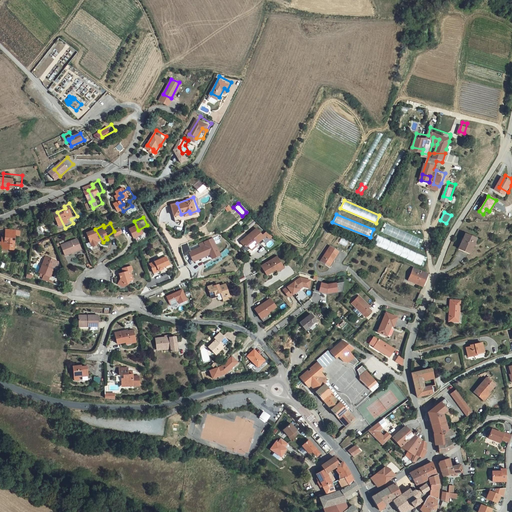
[(257,224),(241,238),(245,242),(247,241),(249,242),(251,245),(255,241),(253,239),(256,236),(258,239),(265,233),(257,224)]
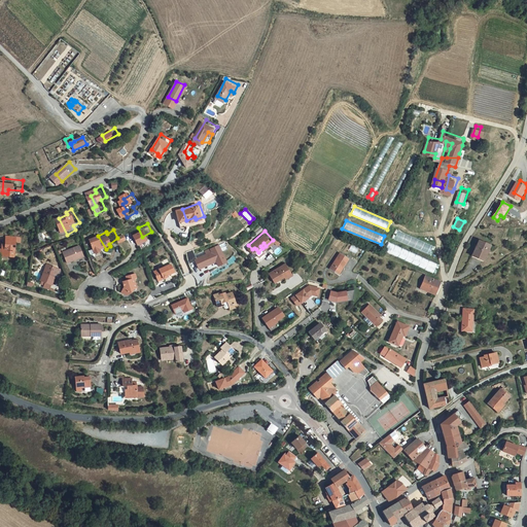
[(397,231),(394,240),(430,254),(434,246),(397,231)]
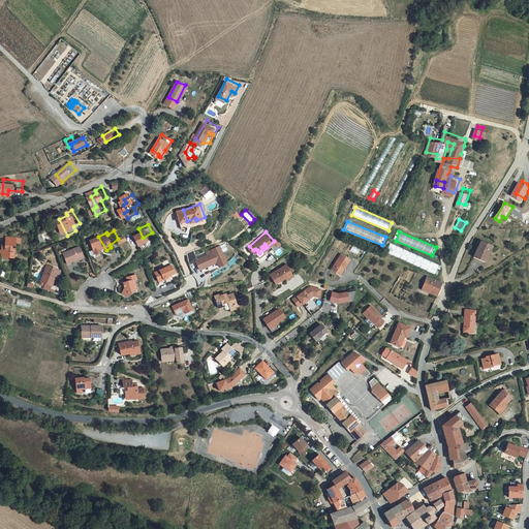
[(0,252),(3,252),(3,259),(14,259),(14,237),(3,237),(3,245),(0,244),(0,252)]
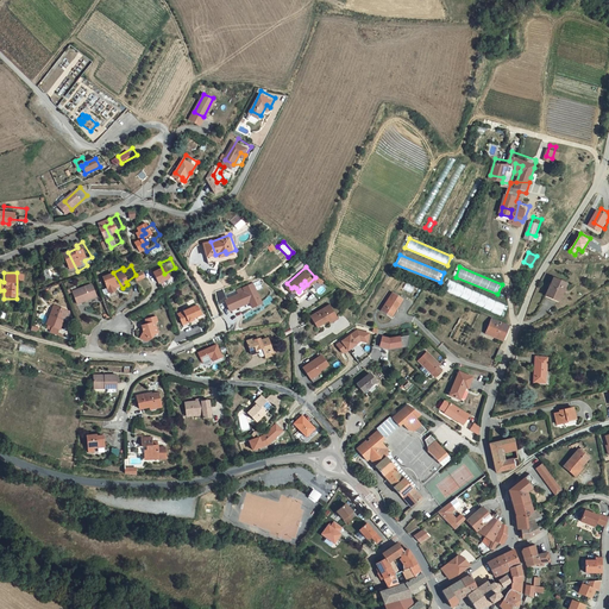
[(22,295),(33,297),(36,286),(39,286),(41,278),(37,278),(25,276),(22,295)]
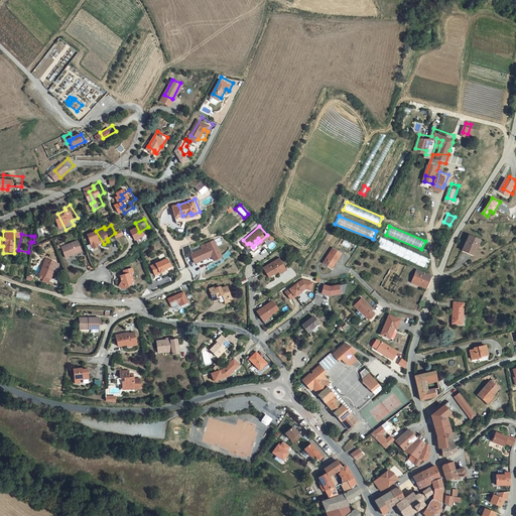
[(467,250),(478,254),(484,240),(473,235),(467,250)]
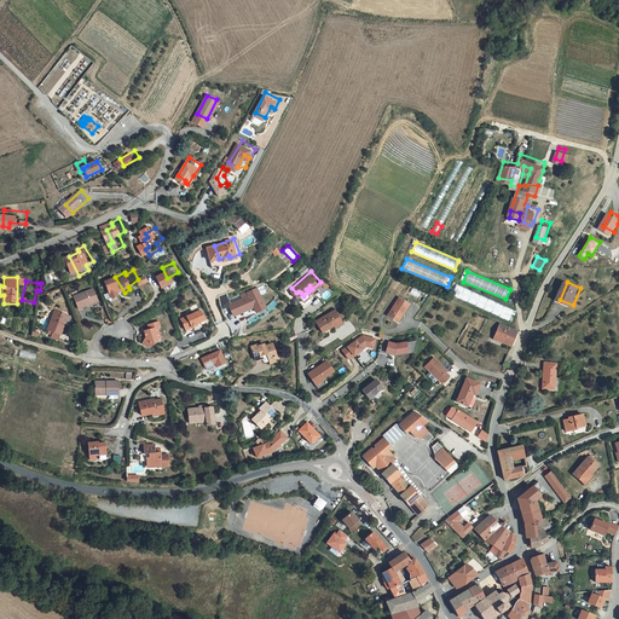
[(94,306),(111,296),(106,285),(90,295),(94,306)]
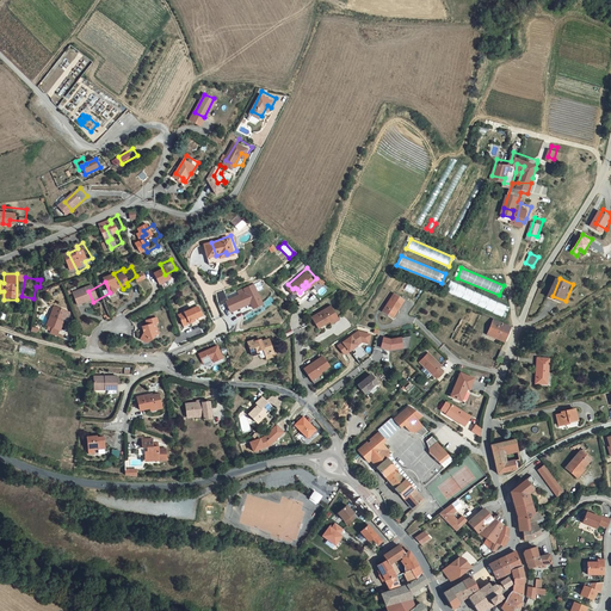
[(446,291),(503,316),(507,307),(451,282),(446,291)]
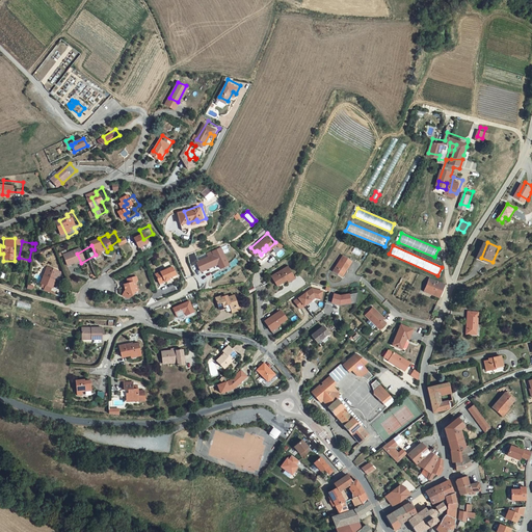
[(230,266),(222,248),(214,253),(220,265),(222,269),(230,266)]
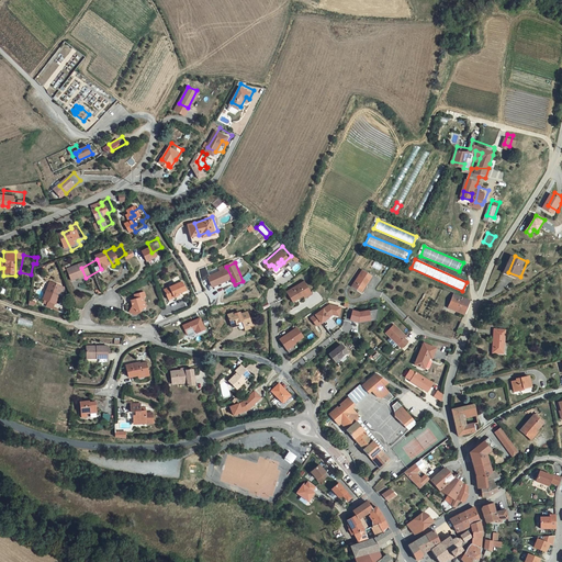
[(233,280),(226,267),(222,269),(223,272),(212,277),(208,267),(201,270),(204,282),(211,279),(214,288),(233,280)]
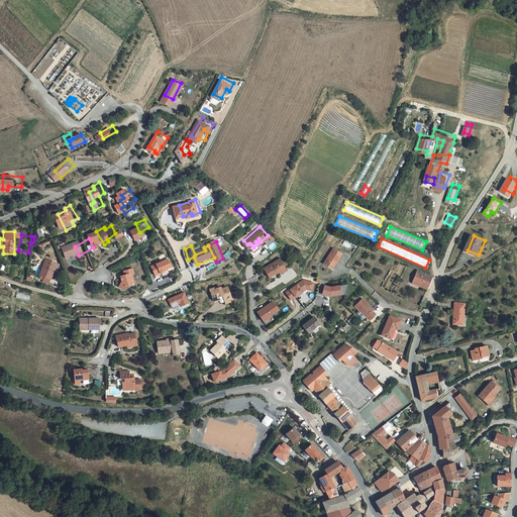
[(337,245),(328,261),(334,265),(340,254),(344,248),(337,245)]
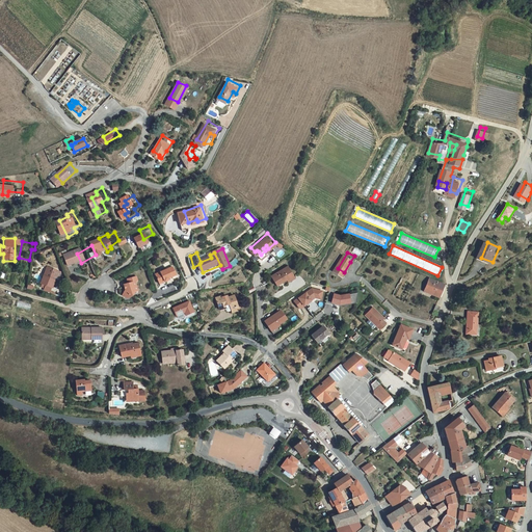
[(177,260),(158,266),(162,280),(177,275),(176,270),(179,269),(177,260)]
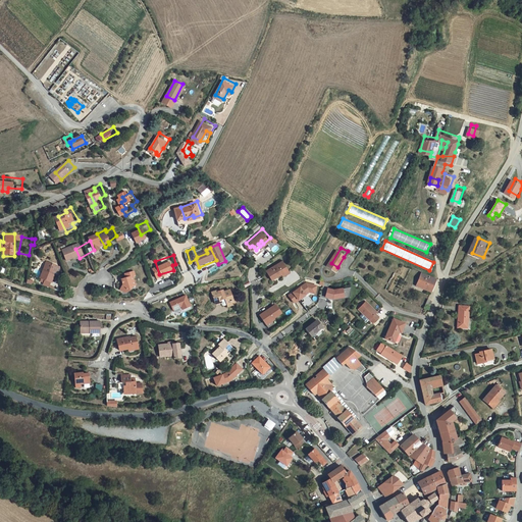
[(283,257),(267,267),(273,276),(281,271),(279,268),(285,265),(284,264),(288,262),(283,257)]
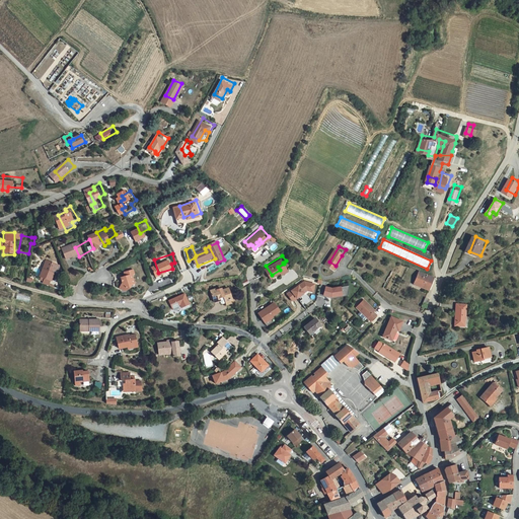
[(342,255),(336,266),(339,268),(345,257),(342,255)]
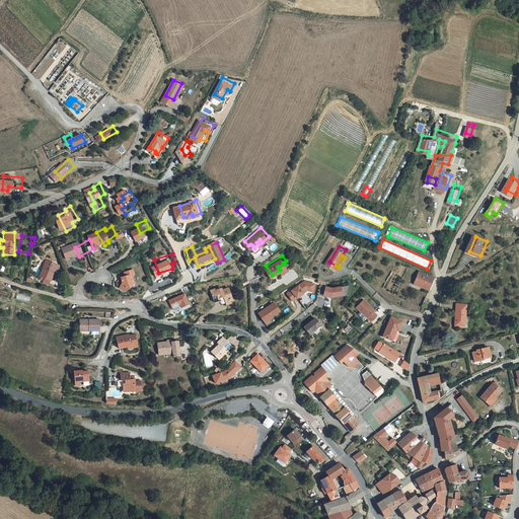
[(63,281),(67,272),(70,264),(60,260),(54,277),(54,278),(63,281)]
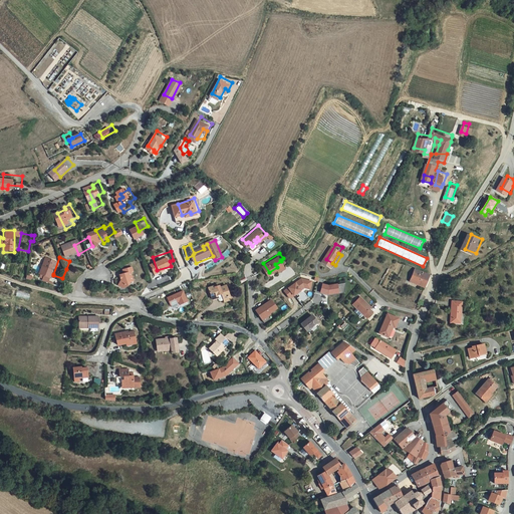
[(285,262),(283,258),(280,260),(281,261),(275,264),(277,267),(278,269),(284,265),(285,262)]
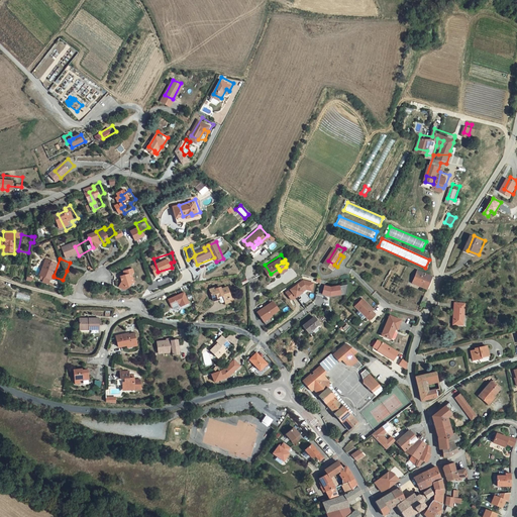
[(137,268),(140,268),(140,262),(131,264),(131,268),(129,269),(129,277),(127,281),(131,284),(134,278),(138,278),(137,268)]
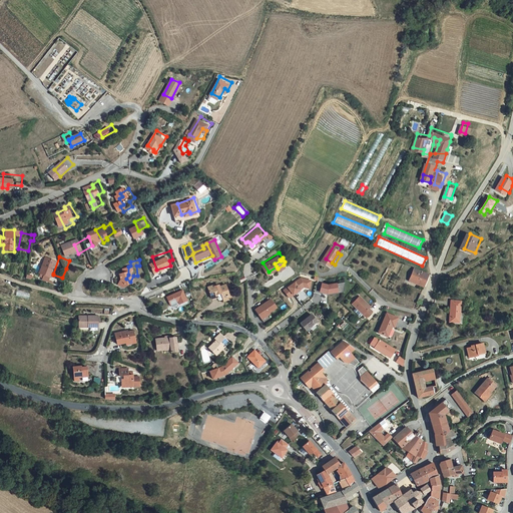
[(429,274),(428,274),(416,268),(410,281),(423,287),(429,274)]
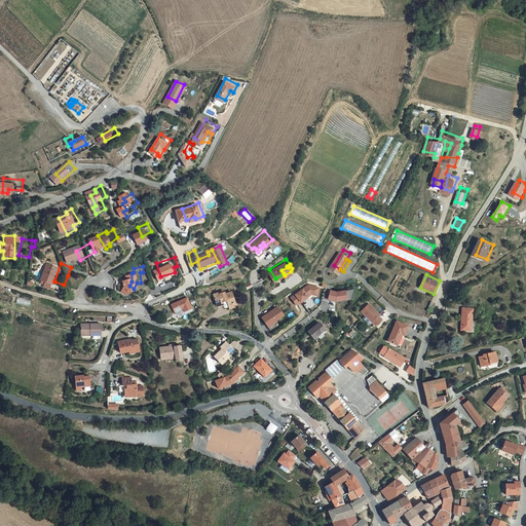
[(311,279),(292,293),(297,300),(313,289),(315,289),(318,282),(311,279)]
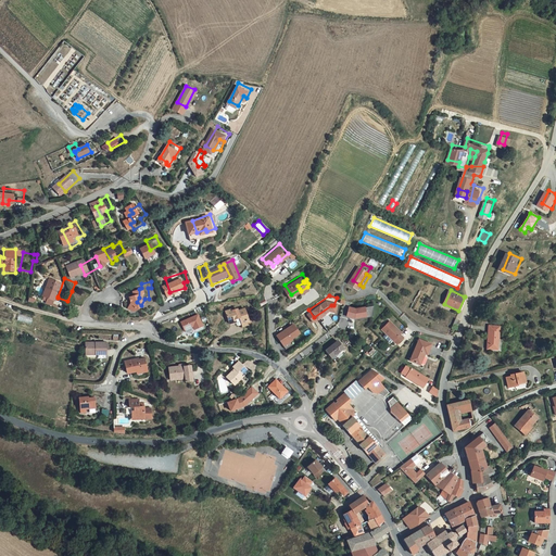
[(67,301),(58,298),(57,301),(60,302),(60,304),(65,306),(67,301)]
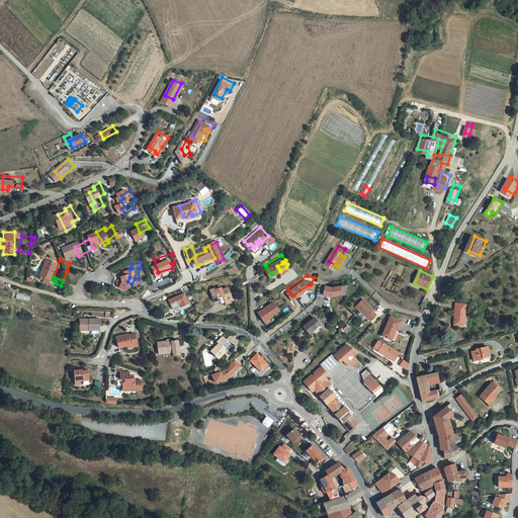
[(328,278),(323,278),(319,289),(332,293),(345,291),(344,282),(332,284),(327,284),(328,278)]
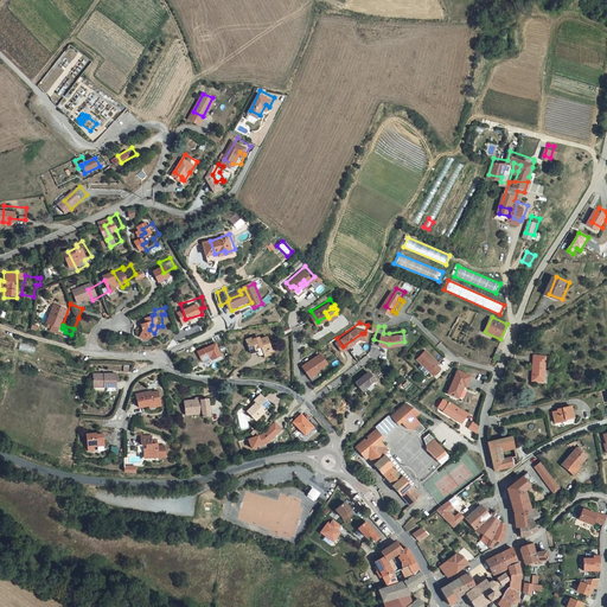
[(270,349),(269,344),(273,343),(269,332),(261,334),(261,332),(254,334),(254,332),(248,334),(253,349),(260,346),(259,343),(263,342),(267,351),(270,349)]
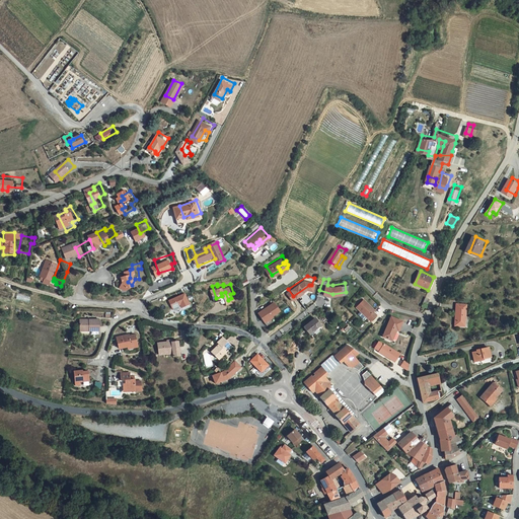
[(181,302),(189,299),(183,290),(168,296),(172,304),(180,300),(181,302)]
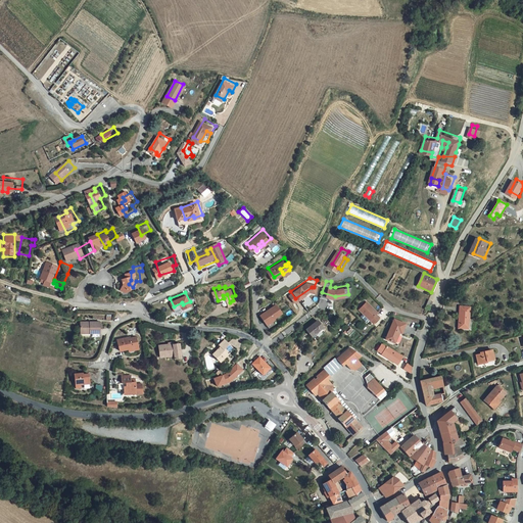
[(378,307),(367,298),(361,305),(374,318),(379,312),(376,310),(378,307)]
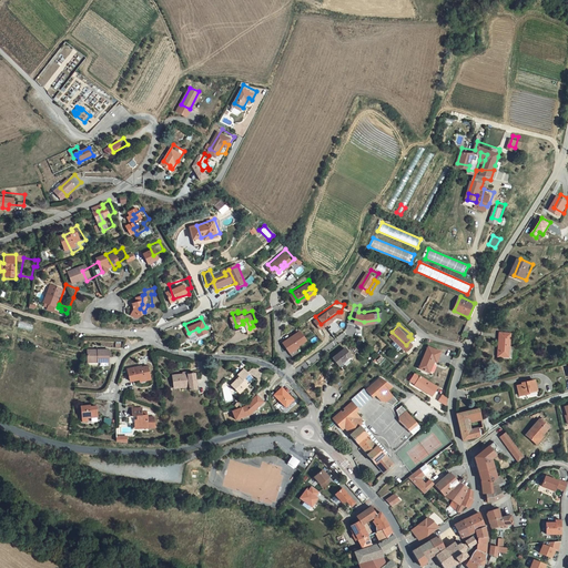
[(303,325),(286,337),(296,352),(304,345),(302,341),(310,335),(303,325)]
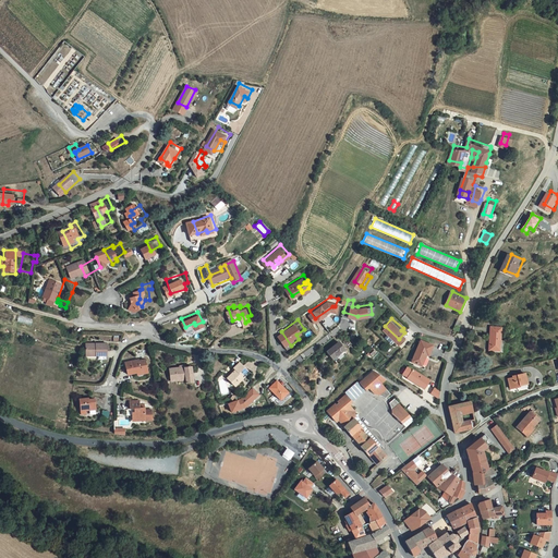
[(494,349),(505,350),(506,331),(506,326),(496,325),(494,349)]
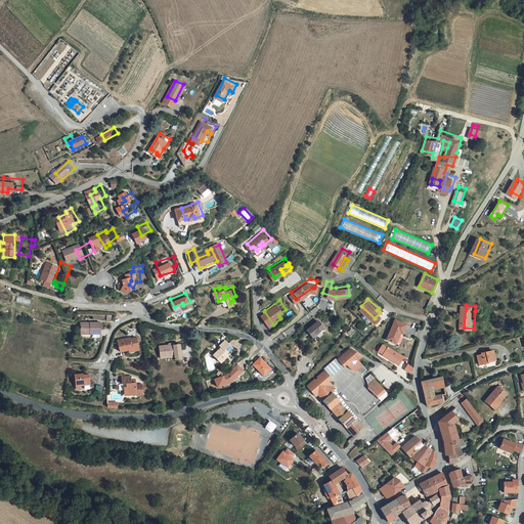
[(102,329),(102,317),(84,317),(84,326),(92,326),(92,330),(102,329)]
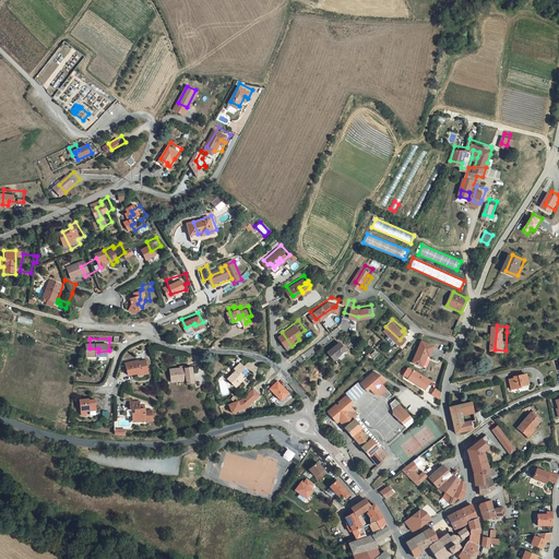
[(330,347),(335,355),(347,345),(341,339),(330,347)]
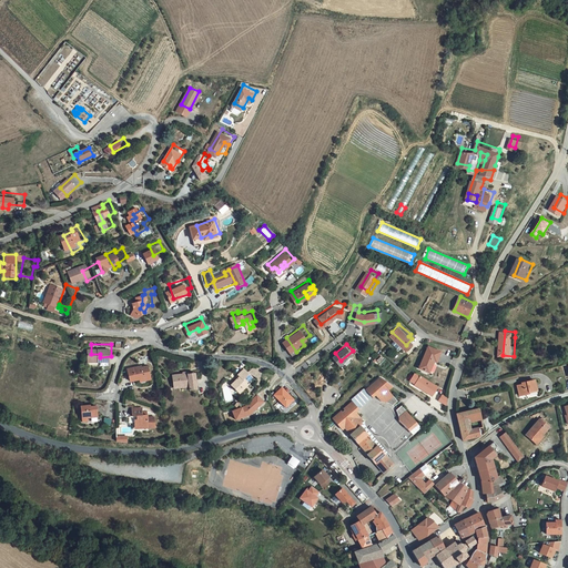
[(432,350),(423,369),(433,374),(437,363),(439,364),(444,355),(432,350)]
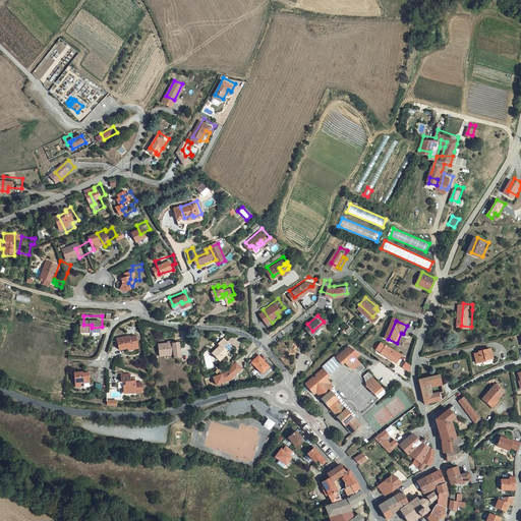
[(119,333),(122,345),(141,341),(139,332),(131,334),(130,331),(119,333)]
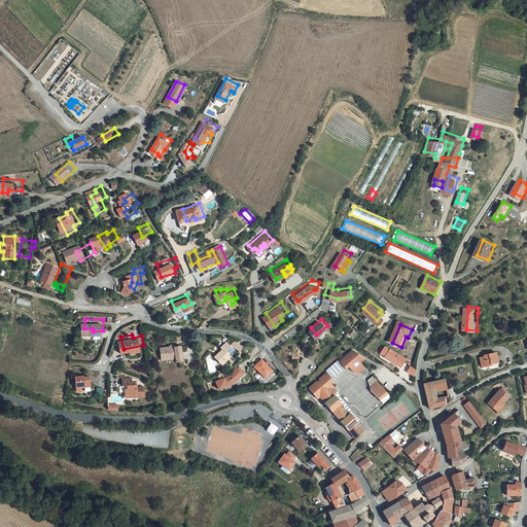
[(224,360),(233,353),(232,351),(237,346),(230,338),(223,343),(225,345),(217,352),(224,360)]
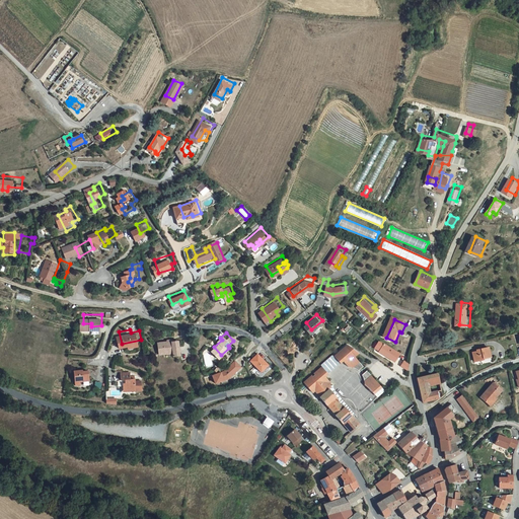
[(182,351),(180,336),(160,339),(161,350),(173,348),(174,352),(182,351)]
